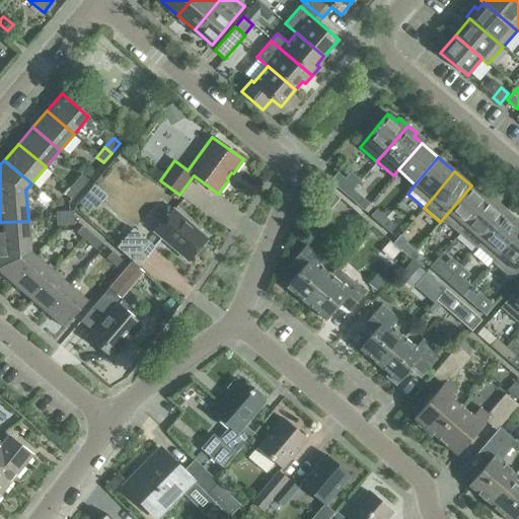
[(360,180),(350,172),(345,178),(338,172),(329,181),(347,197),(353,190),(360,180)]
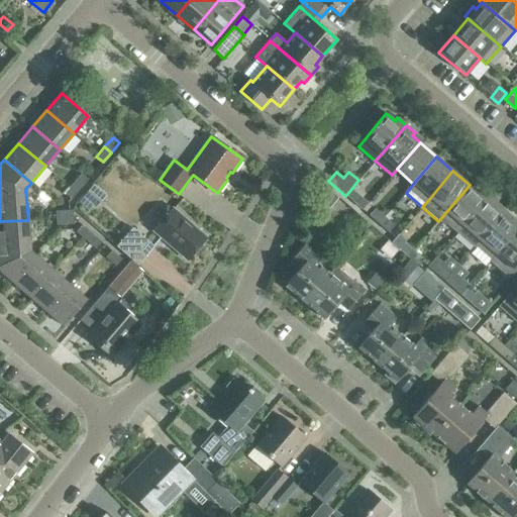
[(80,189),(88,180),(81,174),(73,184),(80,189)]
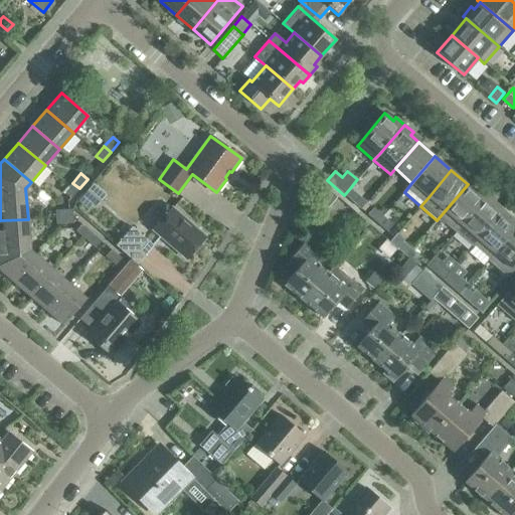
[(70,198),(79,188),(72,183),(64,192),(70,198)]
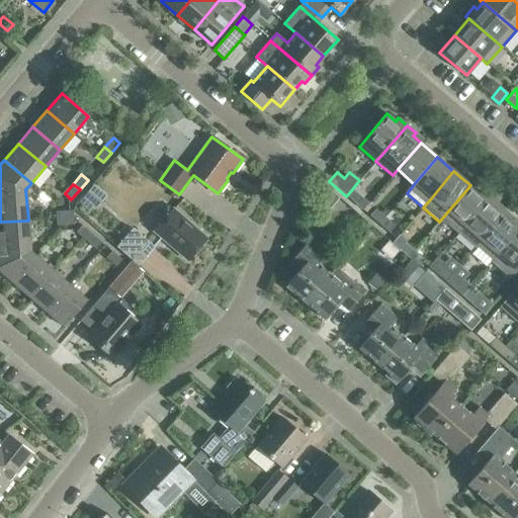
[(487,199),(470,185),(439,222),(444,226),(450,226),(458,233),(487,199)]
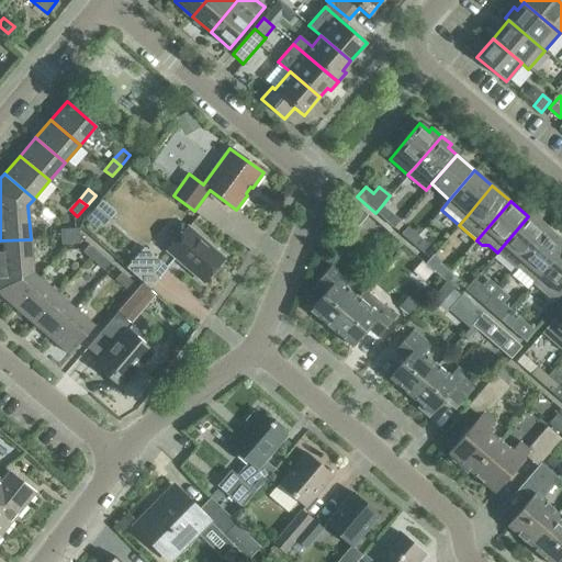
[(400,221),(382,205),(375,213),(393,227),(400,221)]
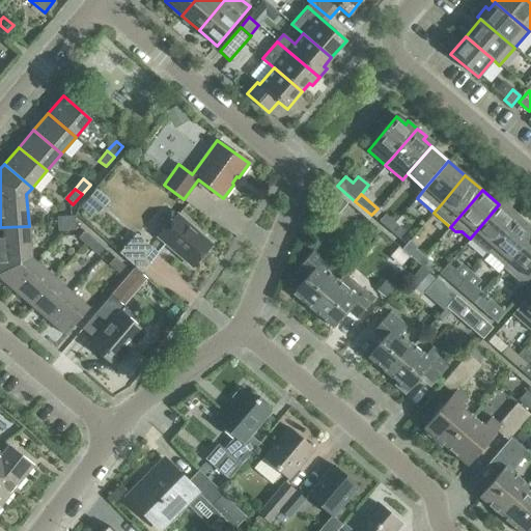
[(487,253),(488,251),(493,247),(515,220),(515,219),(509,214),(511,211),(502,201),(499,204),(470,239),(487,253)]
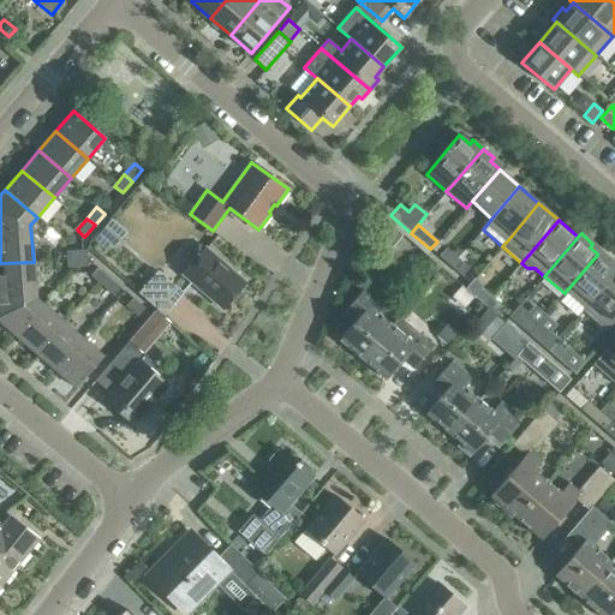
[(181,275),(221,309),(245,282),(206,248),(181,275)]
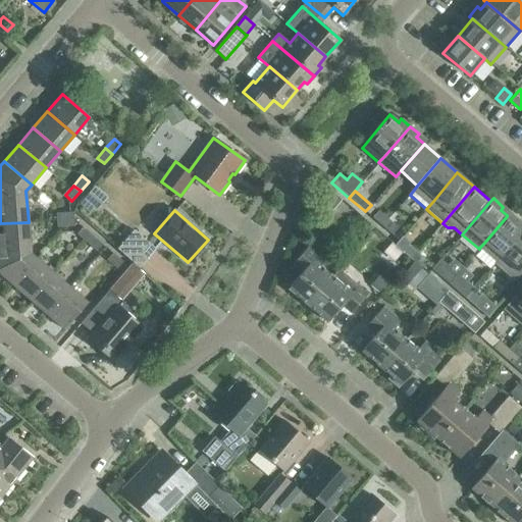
[(382,226),(388,219),(378,211),(372,217),(382,226)]
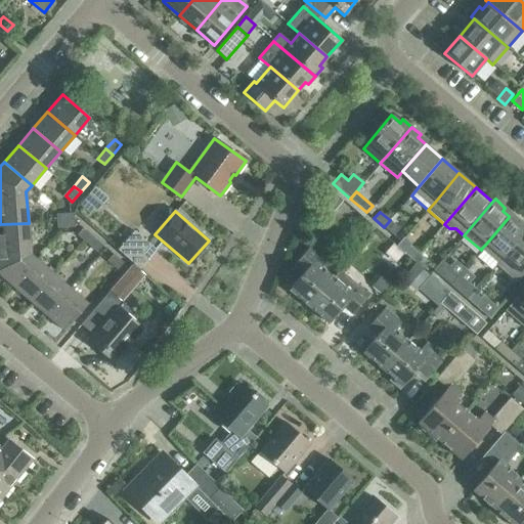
[(509,217),(486,244),(482,248),(498,262),(503,258),(523,232),(523,229),(519,224),(521,221),(512,213),(509,216),(509,217)]
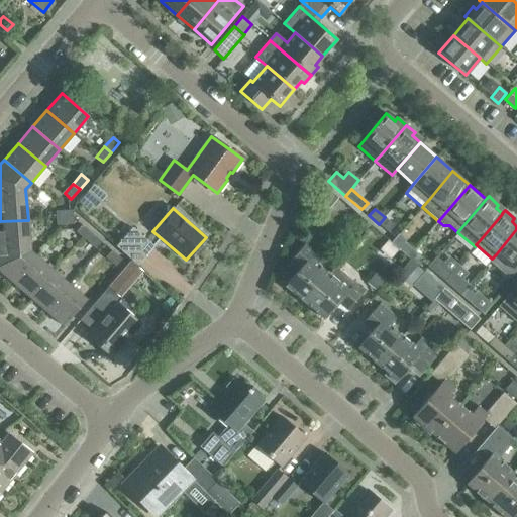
[(388,232),(394,225),(385,217),(379,224),(388,232)]
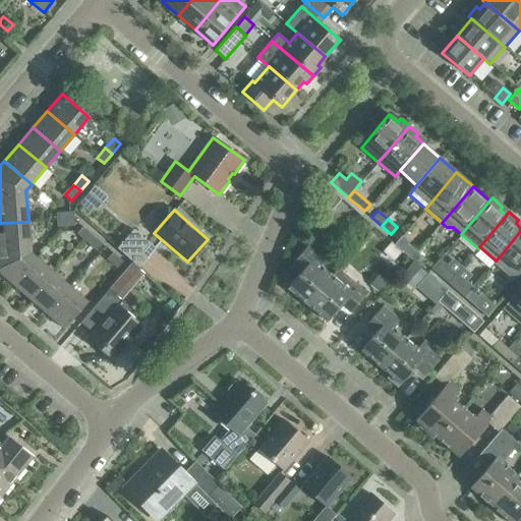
[(0,273),(13,285),(37,258),(31,252),(29,222),(0,223),(0,273)]
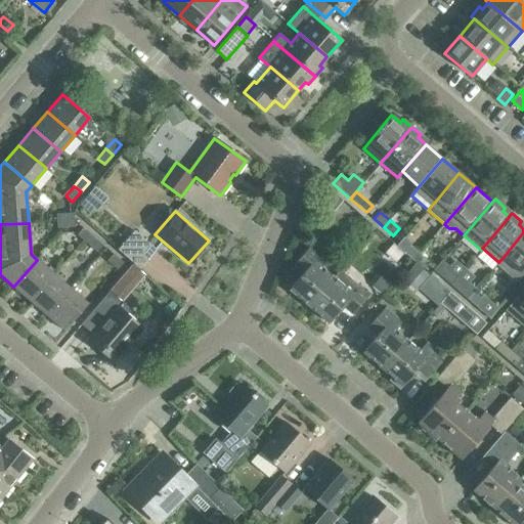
[(87,244),(93,236),(83,228),(77,234),(87,244)]
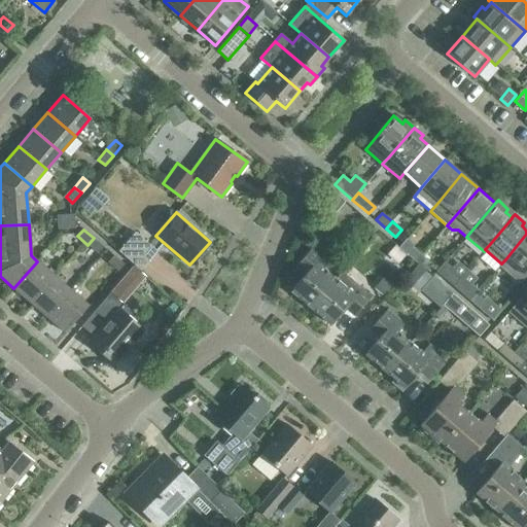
[(140,270),(156,251),(135,233),(118,251),(140,270)]
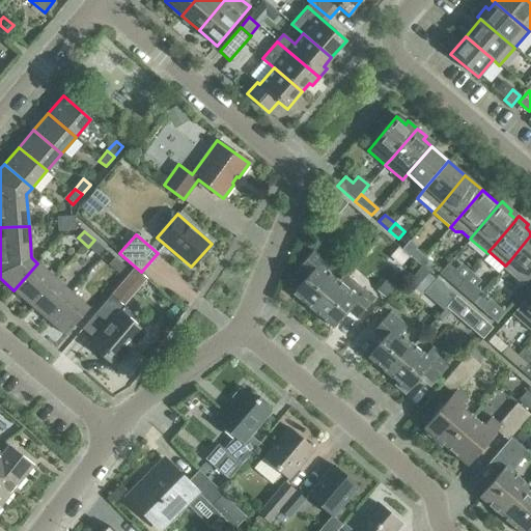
[(530,235),(509,261),(505,266),(504,268),(528,287),(530,283),(530,272),(530,235)]
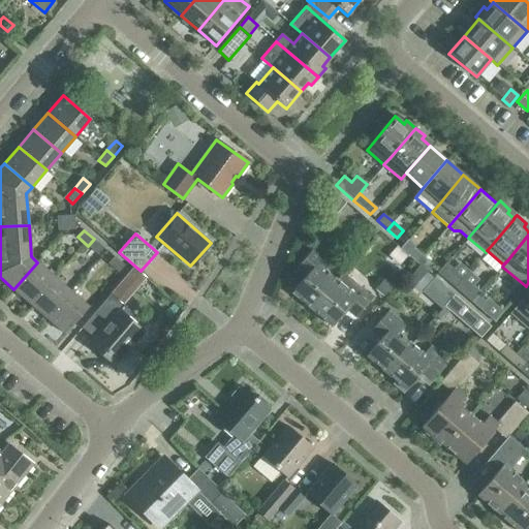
[(97,254),(103,247),(94,239),(88,246),(97,254)]
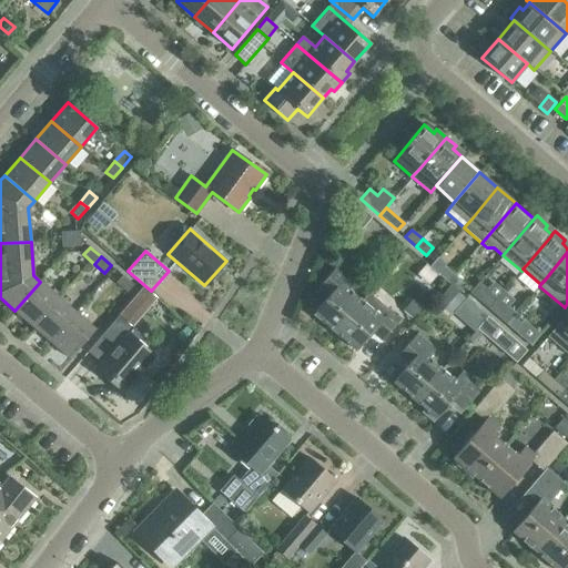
[(312,310),(334,328),(362,297),(348,285),(355,277),(337,261),(318,282),(328,291),(312,310)]
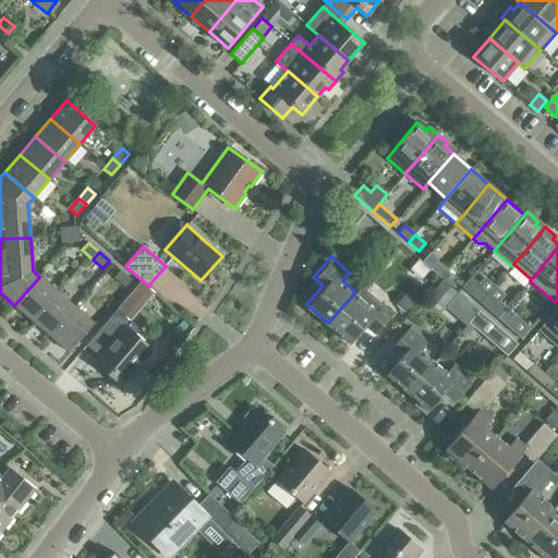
[(440,277),(446,270),(436,261),(429,268),(440,277)]
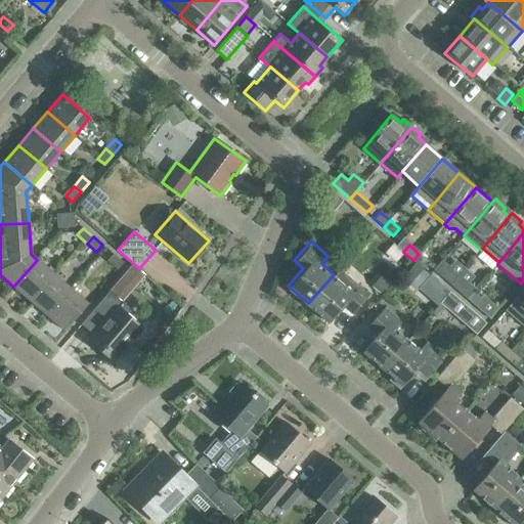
[(117,269),(123,263),(113,254),(107,261),(117,269)]
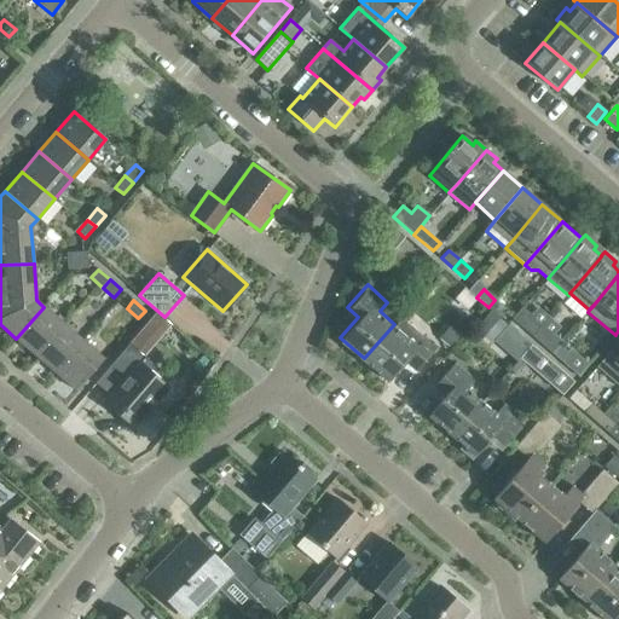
[(499,318),(504,312),(507,310),(495,300),(489,307),(499,318)]
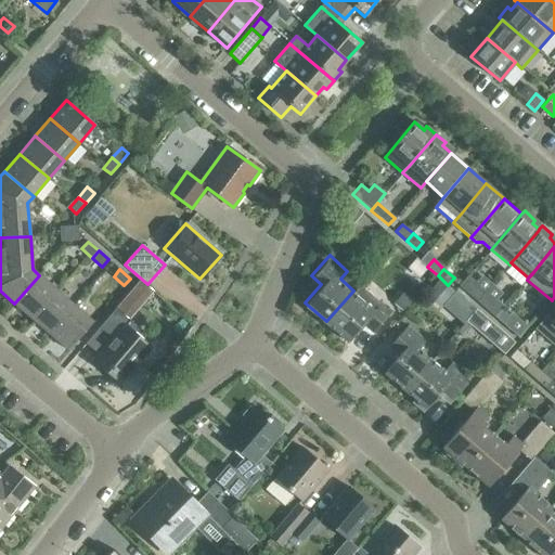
[(33,319),(56,291),(39,275),(14,304),(33,319)]
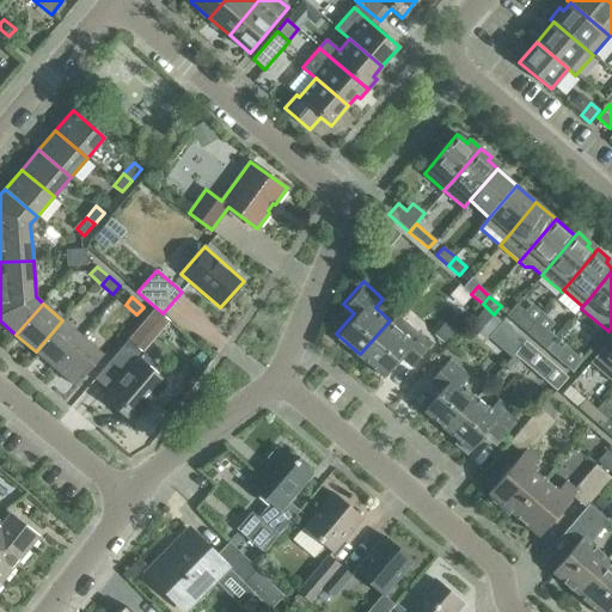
[(525,311),(516,304),(507,316),(526,332),(533,324),(522,314),(525,311)]
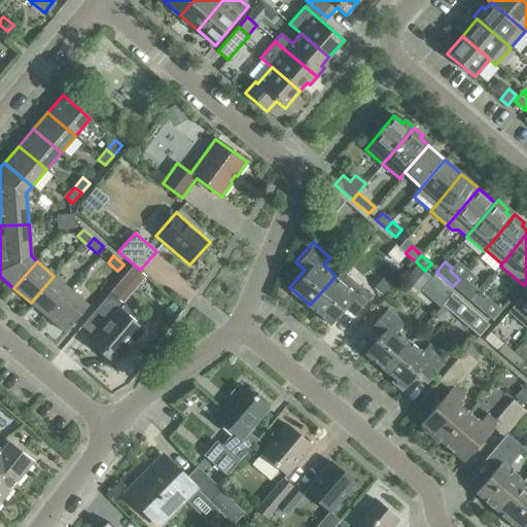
[(134,266),(93,313),(105,324),(94,338),(90,343),(113,364),(143,329),(131,319),(135,314),(117,300),(141,272),(134,266)]
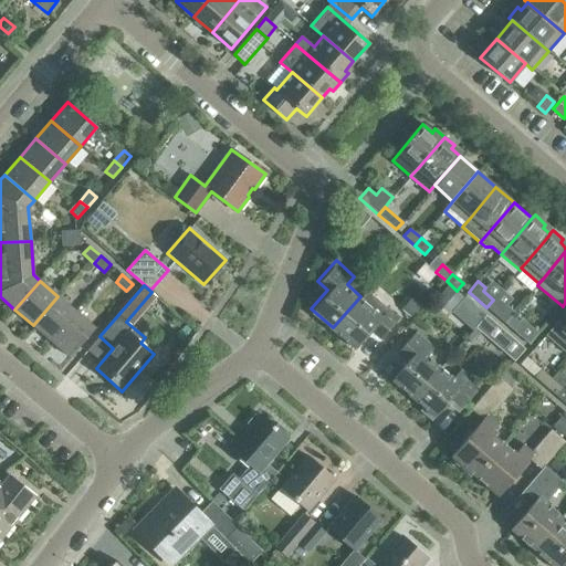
[(462,299),(448,285),(438,297),(452,311),(462,299)]
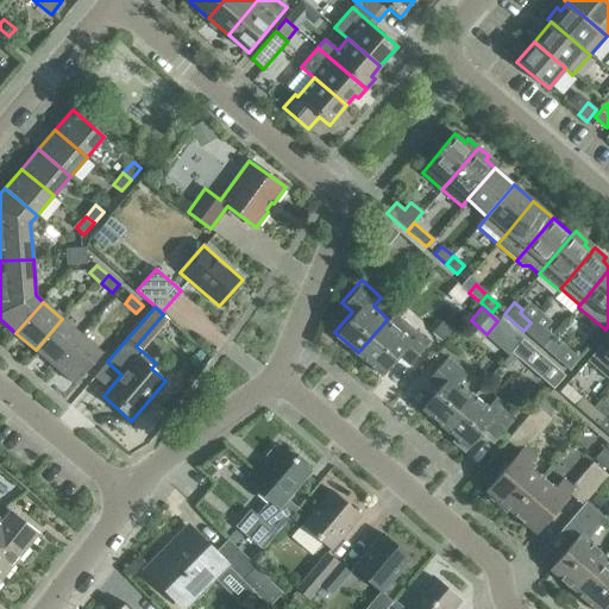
[(62,319),(36,350),(55,366),(82,336),(62,319)]
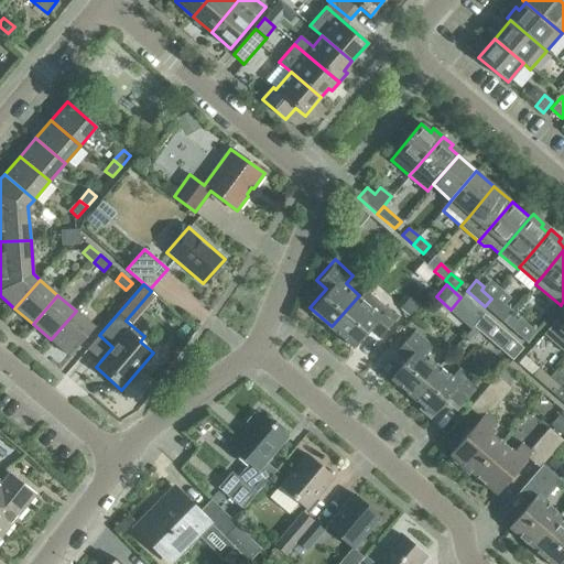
[(397,314),(387,305),(379,299),(371,306),(359,295),(332,326),(353,345),(368,326),(378,335),(397,314)]
